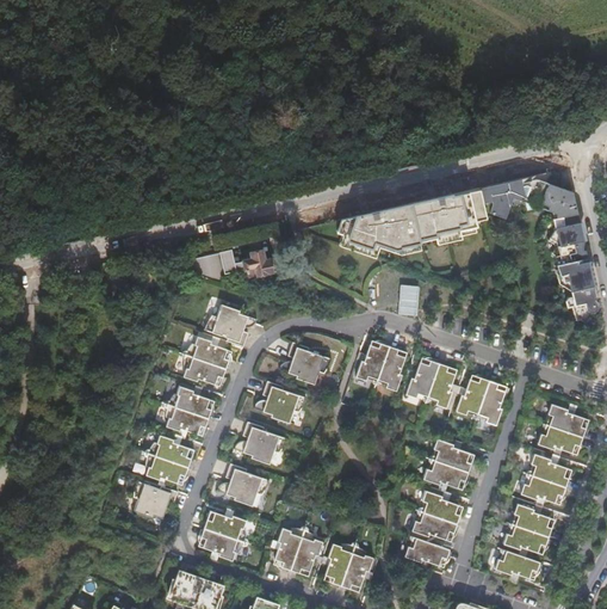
[(578,88),(574,86),(570,87),(567,91),(568,96),(573,98),(576,98),(578,93),(578,88)]
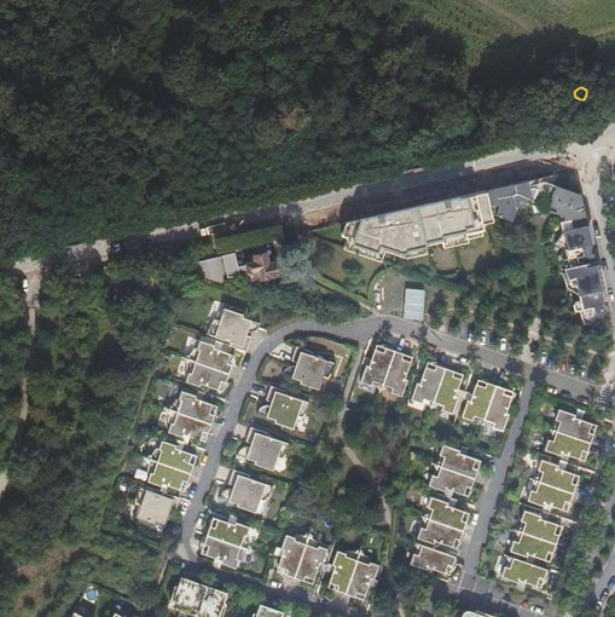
[(561,220),(586,214),(581,192),(563,186),(560,172),(487,189),(493,220),(495,231),(502,217),(511,220),(517,208),(527,211),(528,214),(547,211),(561,214),(560,218),(561,220)]
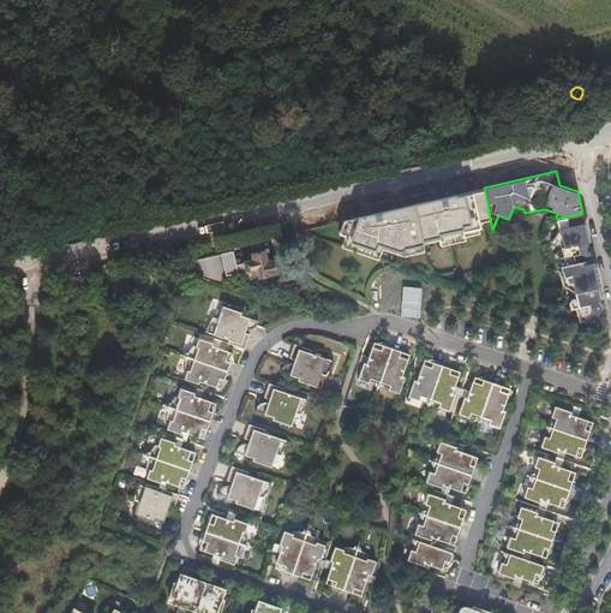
[(352,236),(348,248),(372,256),(376,244),(382,247),(400,253),(400,249),(423,244),(421,238),(438,234),(439,238),(463,232),(463,231),(479,227),(480,226),(479,221),(490,219),(484,188),(473,190),(457,194),(343,220),(340,232),(346,233),(352,236)]
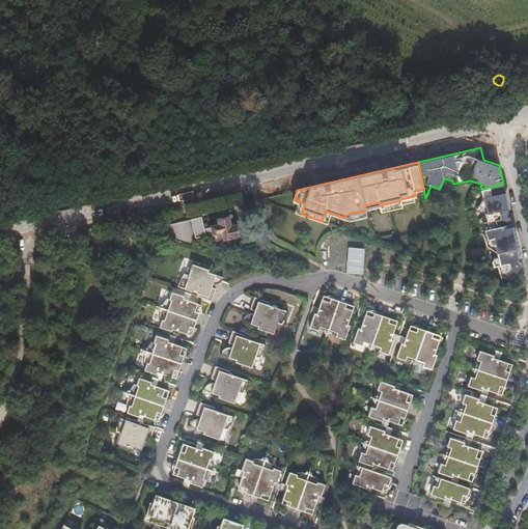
[(520,265),(521,262),(503,184),(481,189),(482,196),(481,196),(489,227),(484,228),(487,237),(491,235),(495,250),(497,250),(500,262),(507,261),(509,266),(511,268),(513,269),(516,269),(519,267),(520,265)]
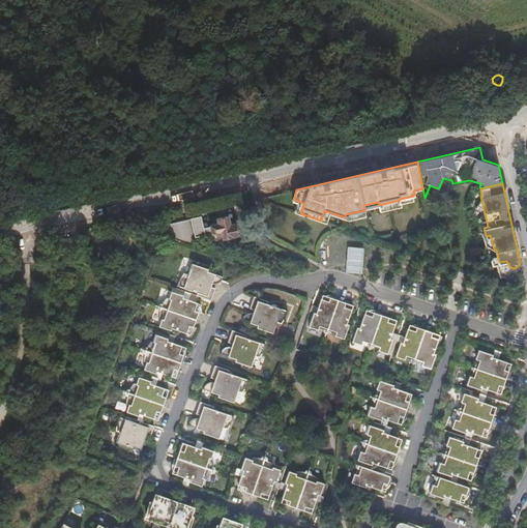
[(400,200),(379,205),(380,210),(401,205),(401,203),(400,200)]
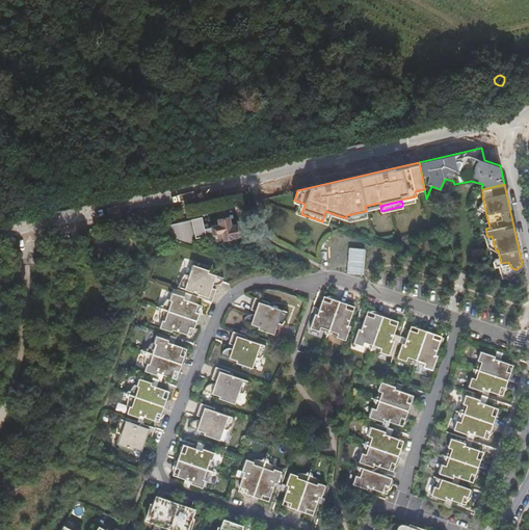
[(299,202),(295,212),(301,214),(305,204),(299,202)]
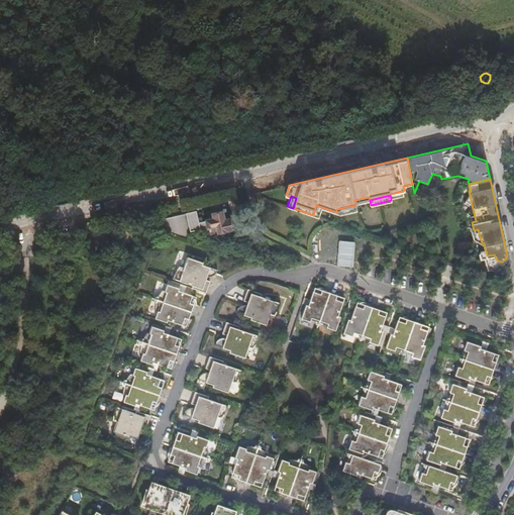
[(316,205),(313,215),(318,217),(321,207),(316,205)]
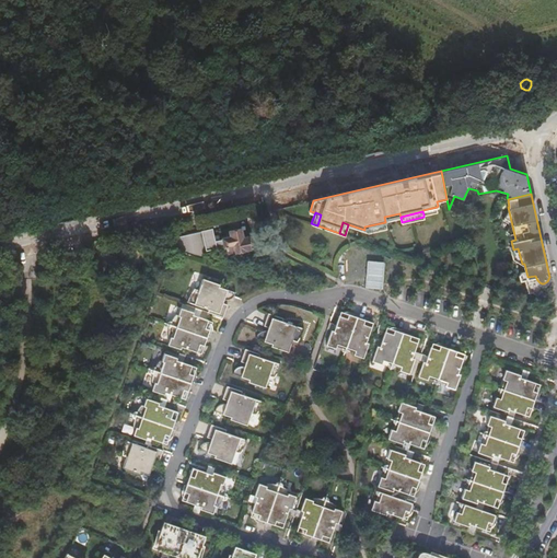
[(364,227),(364,230),(369,231),(386,228),(385,222),(364,227)]
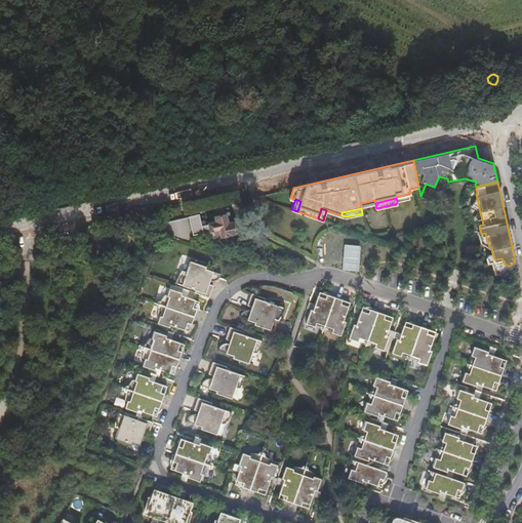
[(214,214),(215,218),(207,219),(210,230),(211,230),(213,236),(237,231),(234,218),(226,220),(226,212),(214,214)]
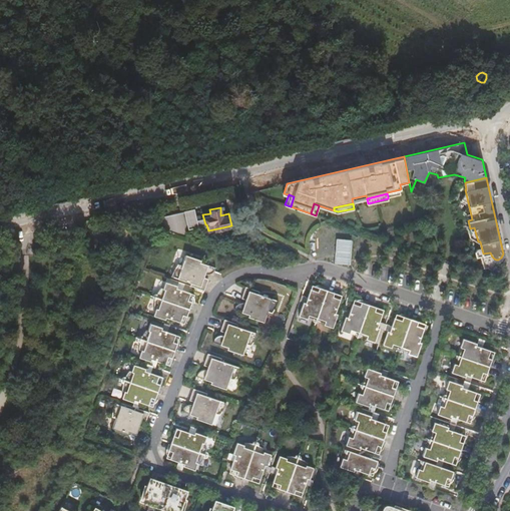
[(181,213),(157,216),(158,226),(182,237),(185,229),(197,228),(197,226),(202,224),(200,219),(195,220),(192,208),(181,211),(181,213)]
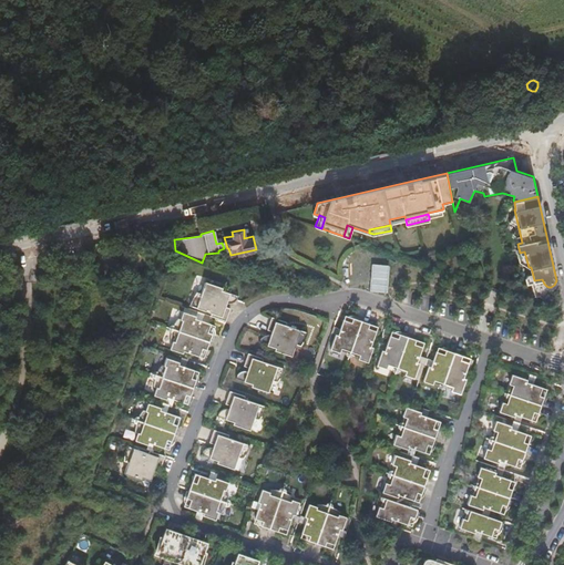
[(221,288),(204,283),(200,294),(195,293),(193,297),(190,306),(212,314),(211,316),(225,320),(229,308),(225,306),(226,302),(229,304),(232,304),(233,302),(234,301),(236,300),(237,295),(221,289),(221,288)]
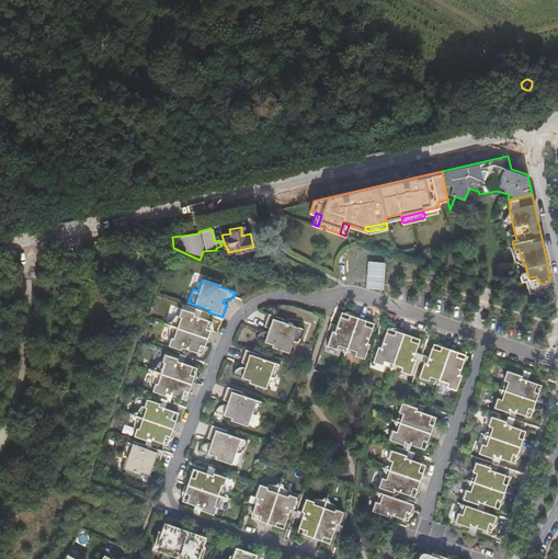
[(189,350),(202,354),(208,338),(213,322),(200,317),(193,316),(195,312),(182,308),(180,315),(178,315),(172,321),(171,321),(169,322),(168,323),(168,324),(167,326),(168,327),(169,329),(170,330),(169,339),(171,340),(169,346),(182,351),(183,348),(189,350)]
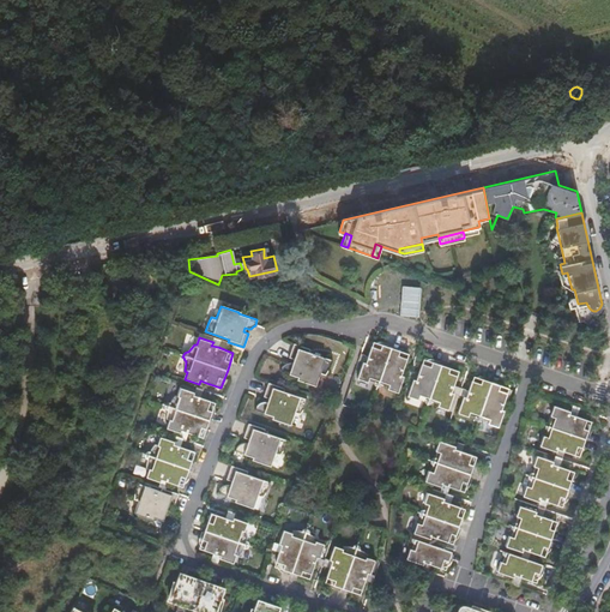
[(368,376),(380,379),(391,347),(374,341),(368,355),(367,363),(363,361),(358,375),(366,377),(367,377),(368,376)]
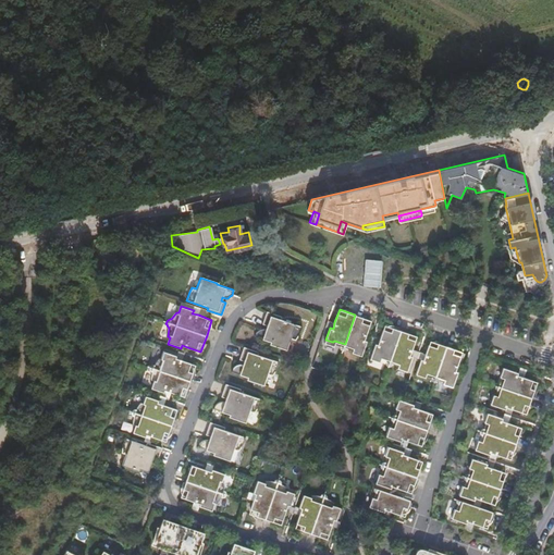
[(266,328),(263,327),(262,327),(261,327),(260,327),(259,327),(258,328),(257,329),(256,330),(255,334),(270,341),(270,342),(286,348),(291,337),(295,338),(297,335),(302,325),(281,318),(281,316),(268,310),(262,322),(267,324),(266,328)]
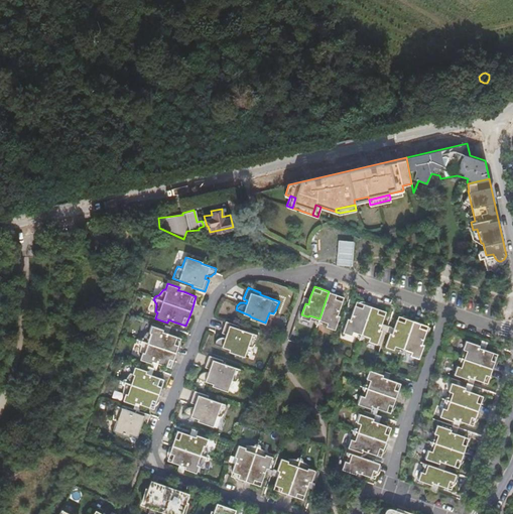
[(329,291),(319,318),(330,323),(330,324),(331,325),(337,327),(341,315),(338,314),(340,308),(344,296),(329,291)]
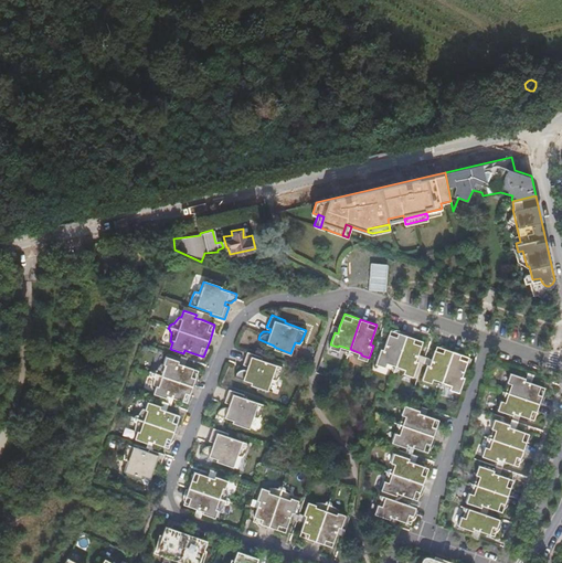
[(384,361),(396,364),(406,335),(390,329),(385,342),(383,349),(381,348),(377,360),(383,362),(384,362),(384,361)]
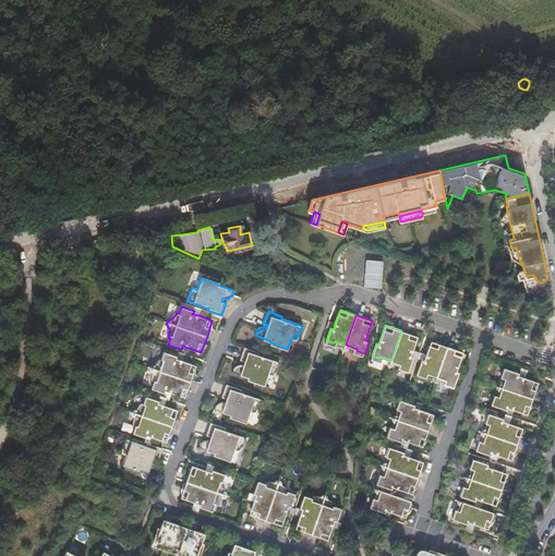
[(401,330),(391,360),(402,364),(401,365),(402,366),(409,369),(413,357),(411,355),(413,349),(418,336),(401,330)]
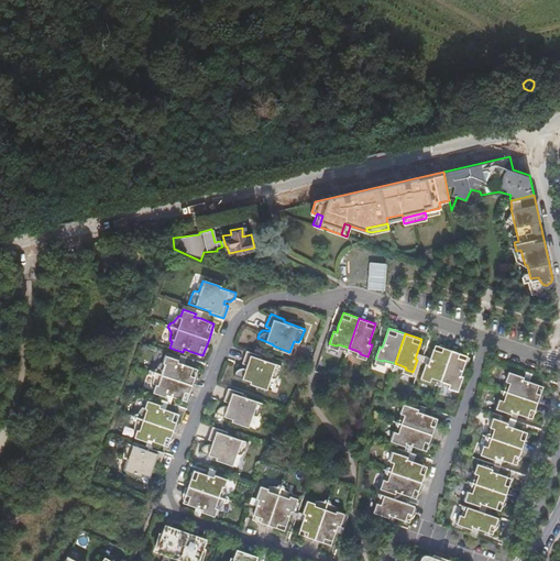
[(372,344),(380,347),(382,348),(384,341),(371,337),(369,343),(372,344)]
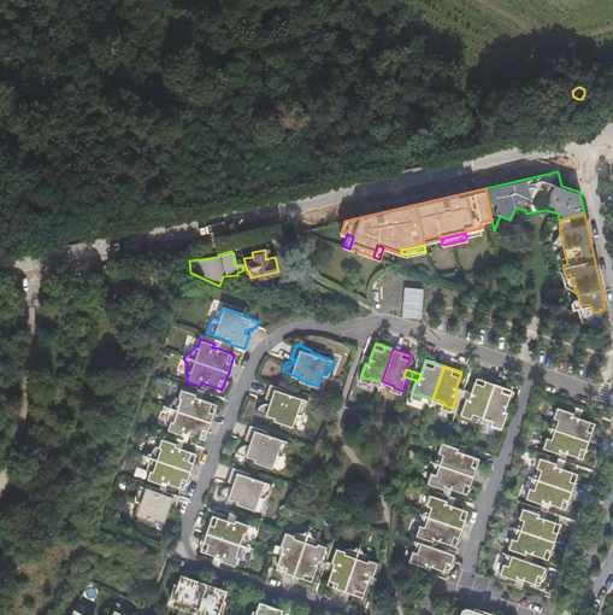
[(471,411),(483,416),(494,382),(477,376),(471,392),(470,398),(466,397),(461,410),(469,413),(470,414),(471,411)]
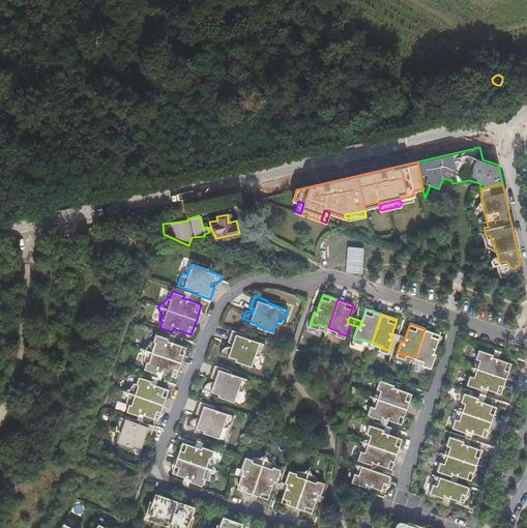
[(173,328),(172,331),(169,339),(168,342),(173,344),(178,330),(173,328)]
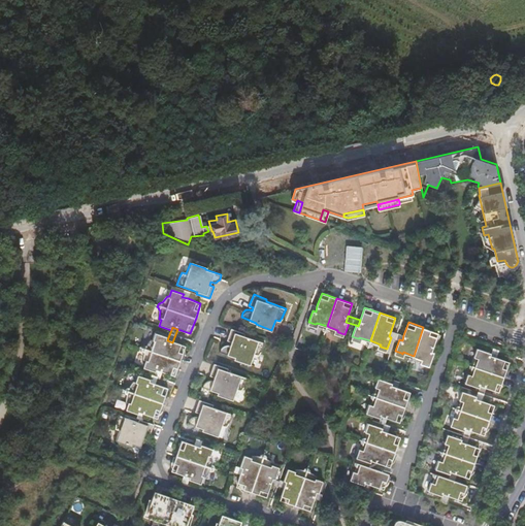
[(423,327),(414,356),(424,359),(424,361),(425,361),(431,363),(435,352),(432,351),(434,346),(438,332),(423,327)]
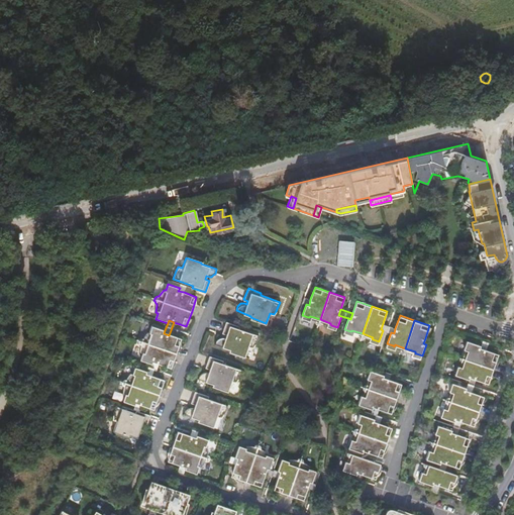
[(239,326),(227,321),(222,332),(226,334),(225,337),(223,336),(221,336),(220,336),(218,337),(217,339),(215,343),(229,349),(229,350),(244,356),(248,346),(252,347),(254,343),(259,335),(239,328),(239,326)]
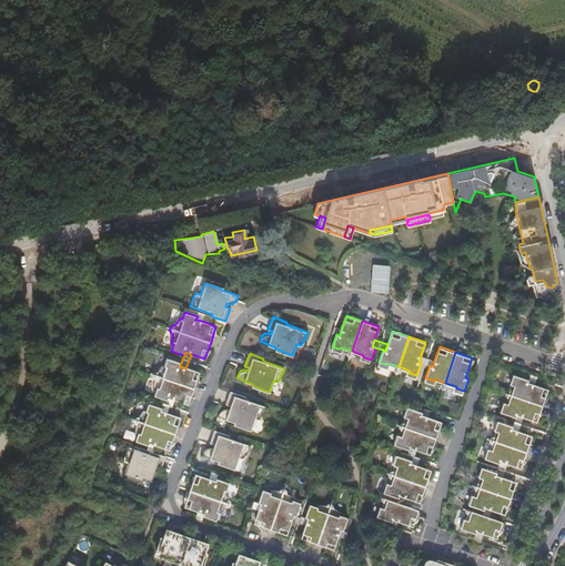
[(421,363),(430,365),(433,366),(434,361),(421,355),(419,362),(421,363)]
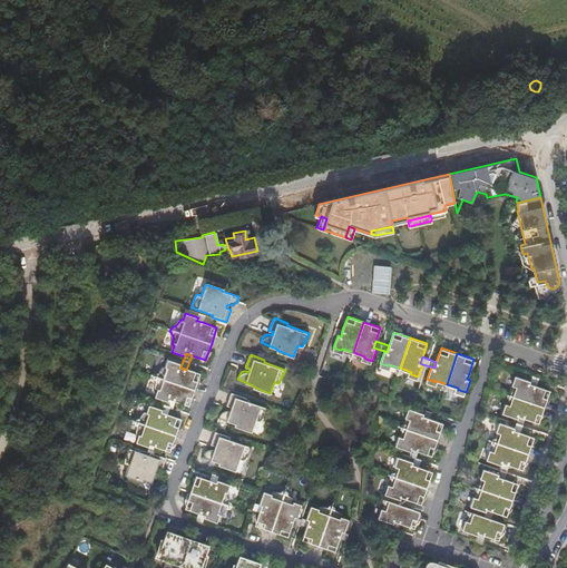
[(159,372),(159,373),(158,373),(157,373),(156,373),(156,374),(155,374),(155,375),(154,375),(154,376),(195,391),(201,374),(186,370),(181,368),(182,364),(169,360),(167,366),(164,366),(159,372)]
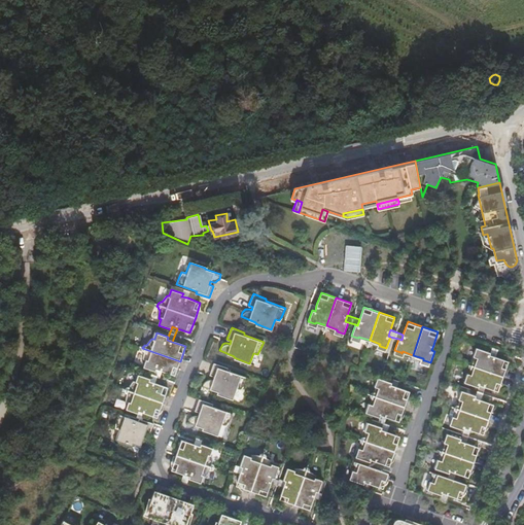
[(144,369),(155,373),(156,370),(163,372),(175,376),(180,361),(142,348),(142,349),(142,350),(142,351),(142,352),(143,352),(143,353),(144,353),(144,360),(144,361),(146,362),(144,369)]
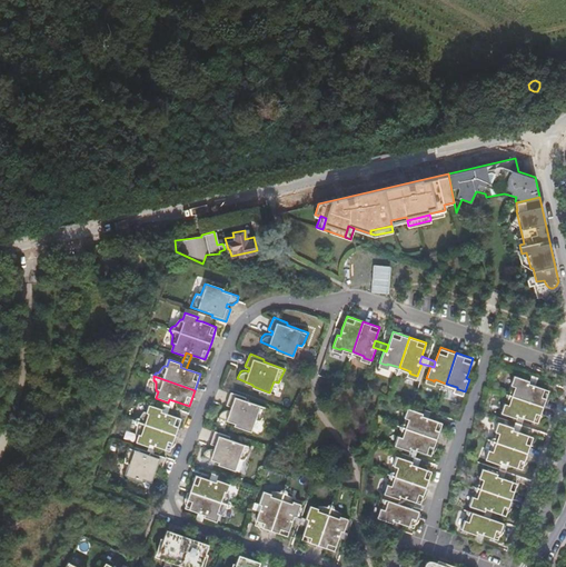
[(517,384),(513,396),(544,406),(549,389),(529,383),(530,380),(518,376),(516,383),(515,384),(517,384)]
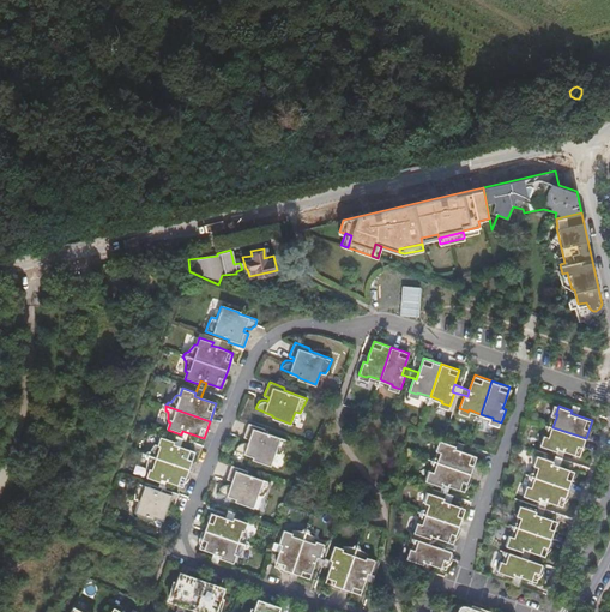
[(264,429),(248,423),(242,436),(247,438),(246,442),(243,441),(241,441),(240,442),(237,442),(236,444),(234,450),(252,456),(251,459),(269,465),(273,453),(278,455),(282,450),(285,441),(263,431),(264,429)]
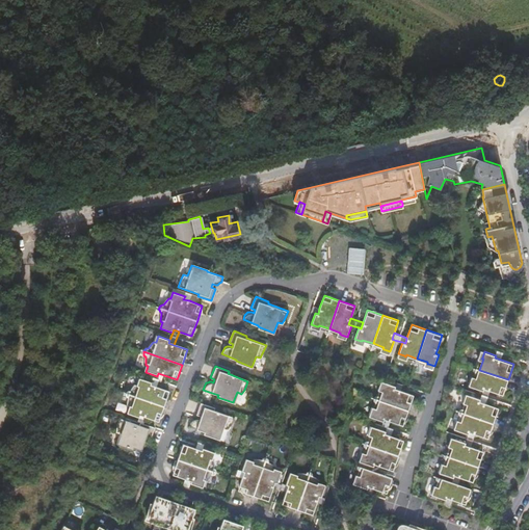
[(508,379),(479,370),(476,380),(474,380),(472,388),(483,391),(484,389),(492,391),(503,395),(508,379)]
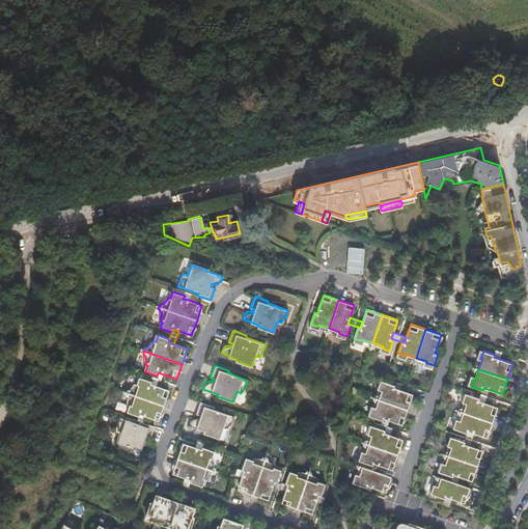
[(157,376),(156,380),(158,381),(161,382),(164,374),(158,372),(157,376)]
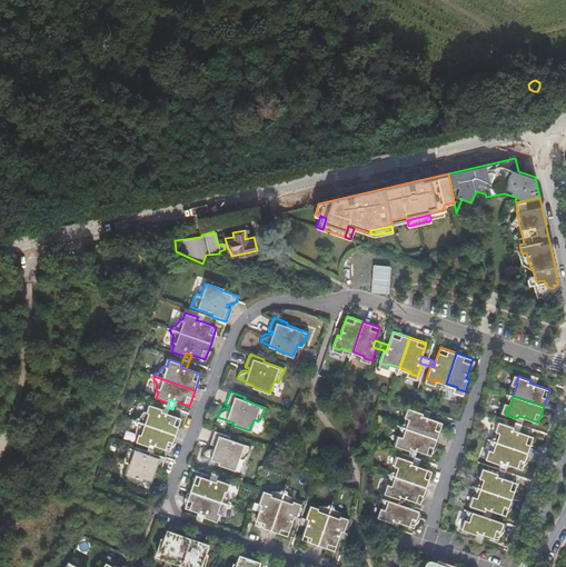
[(161,413),(162,409),(149,405),(147,411),(145,411),(140,417),(139,418),(138,418),(137,418),(137,419),(136,419),(135,420),(135,421),(176,435),(181,419),(167,414),(161,413)]
